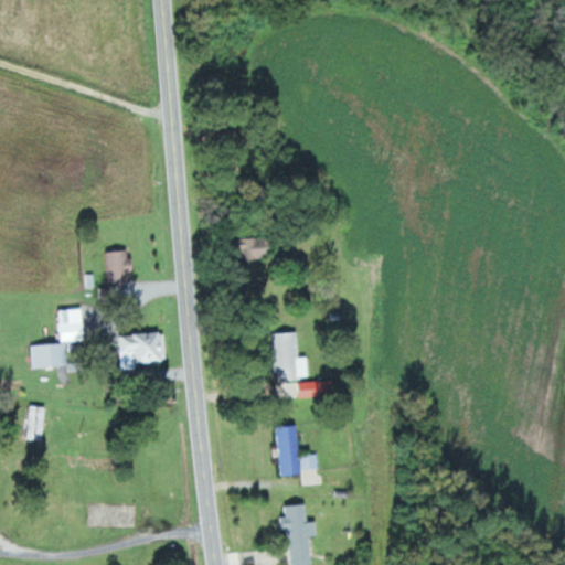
[(268,259),(268,238),(235,238),(235,259),(268,259)]
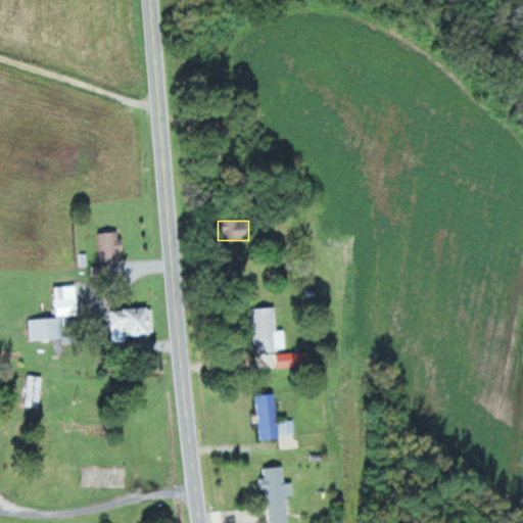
[(110,308),(111,336),(154,335),(153,306),(110,308)]
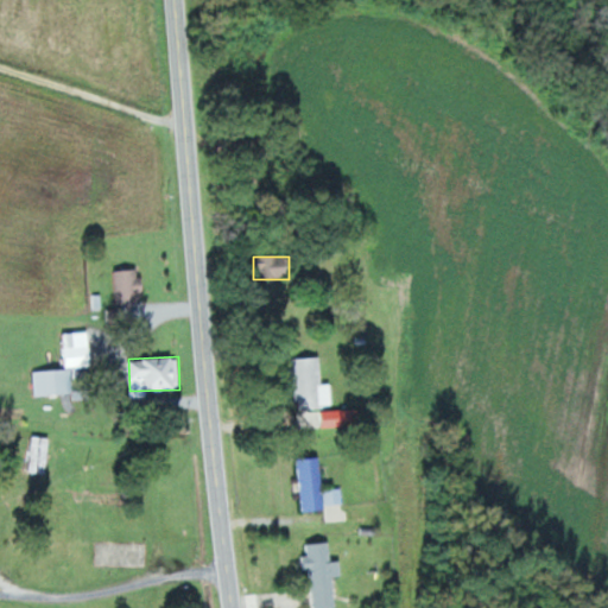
[(296,359),(298,409),(324,407),(322,356),(296,359)]
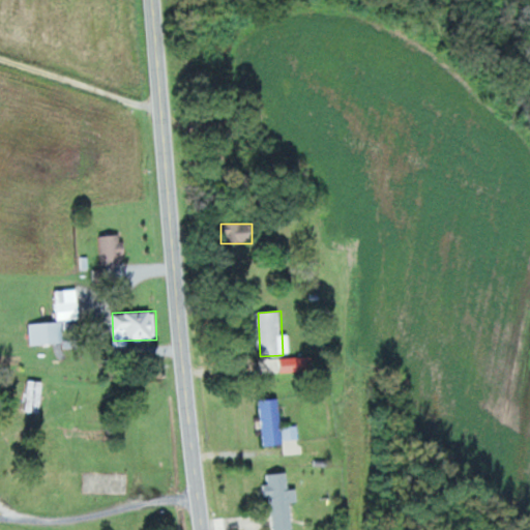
[(284,443),(281,398),(262,399),(265,445),(284,443)]
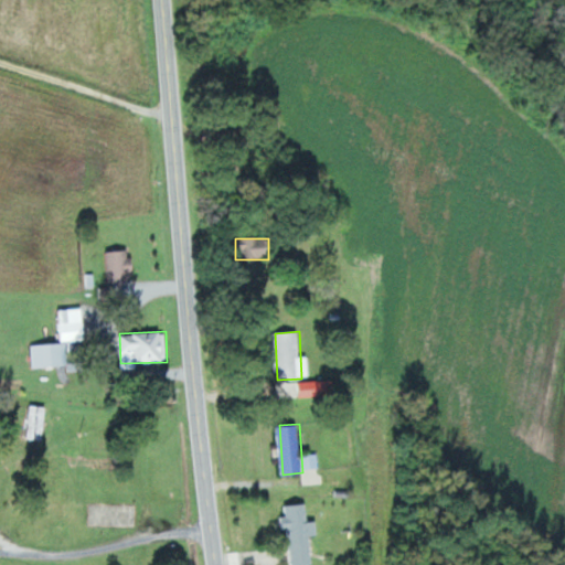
[(313,564),(312,535),(319,535),(319,522),(310,522),(309,504),(287,505),(289,564),(313,564)]
